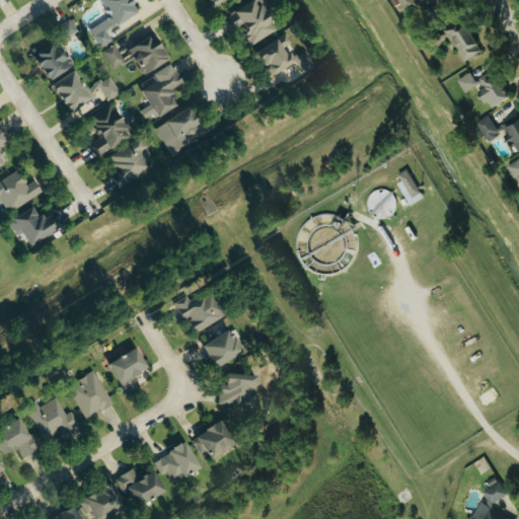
[(88,29),(99,48),(112,41),(105,30),(137,12),(129,0),(98,0),(109,16),(88,29)]
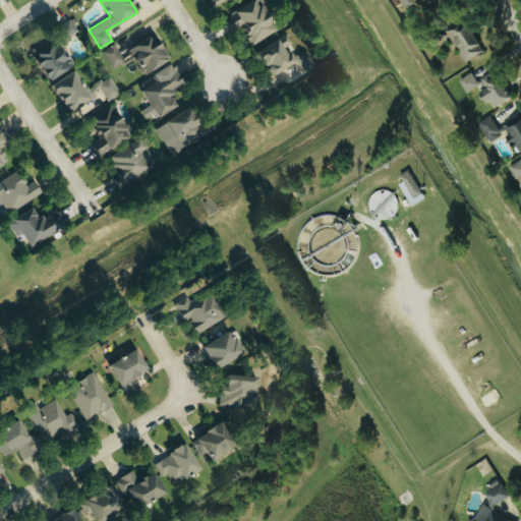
[(250,46),(276,33),(263,7),(269,4),(266,0),(255,0),(224,16),(231,31),(240,25),(250,46)]
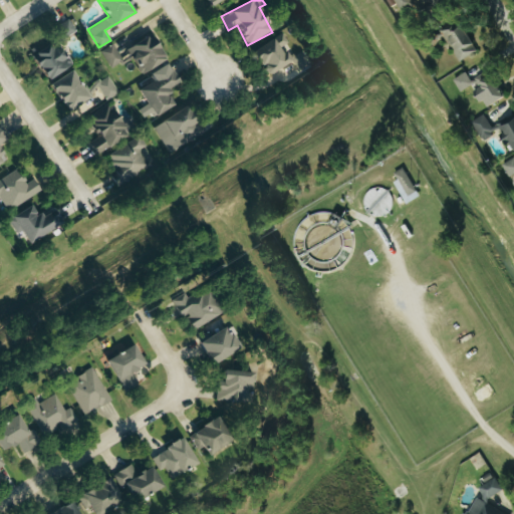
[(396,0),(401,12),(415,7),(411,0),(396,0)]
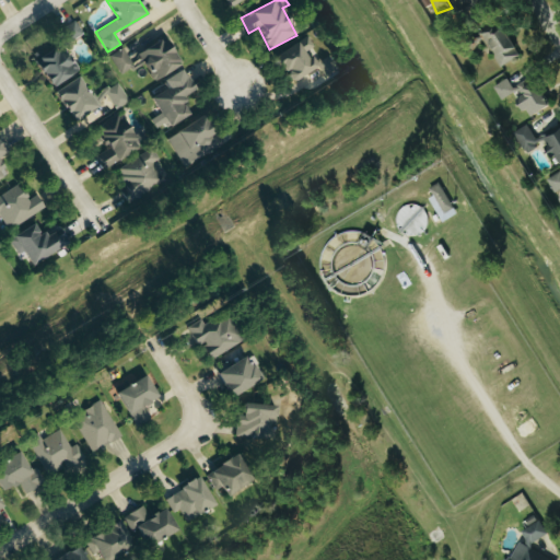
[(456,0),(459,10),(482,2),(480,0),(456,0)]
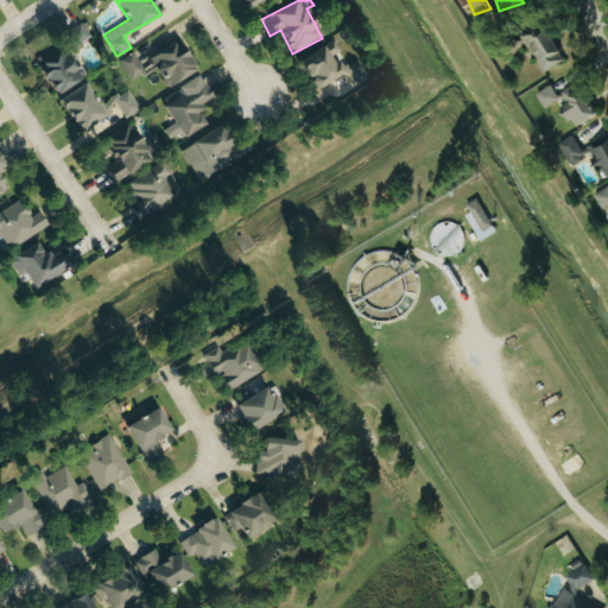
[(70,49),(89,36),(80,21),(61,33),(70,49)]
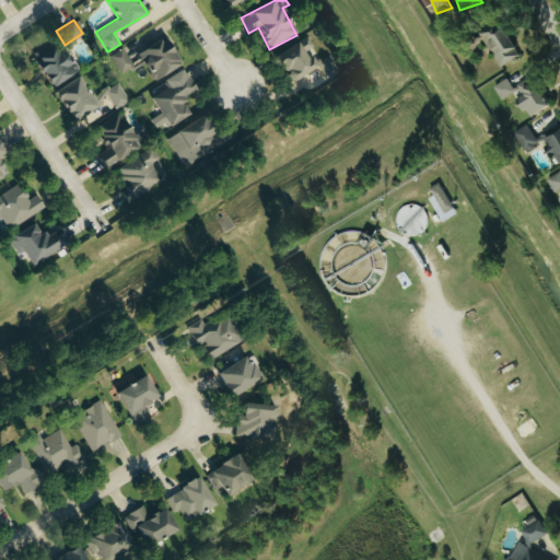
[(482,32),(499,68),(520,58),(503,22),(482,32)]
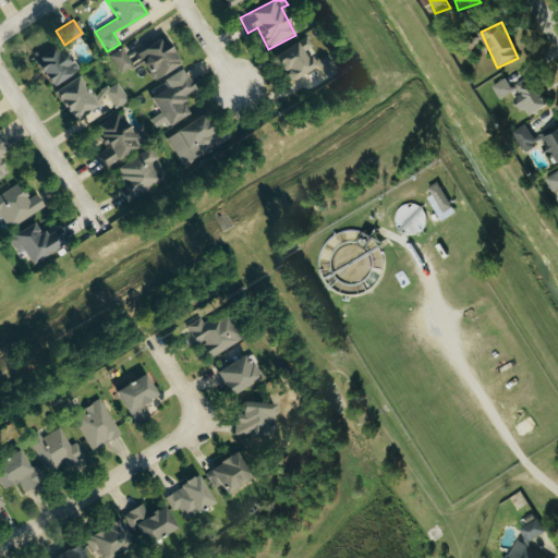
[(137,52),(154,81),(180,65),(165,37),(137,52)]
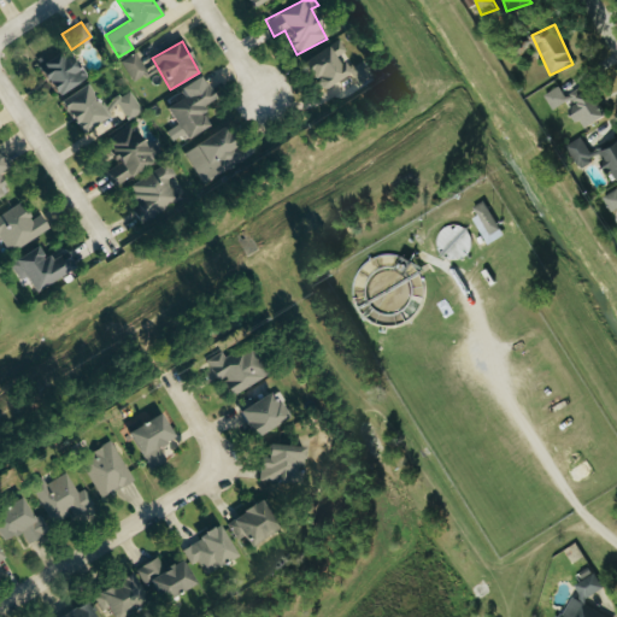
[(347,69),(341,57),(346,54),(339,41),(303,60),(318,90),(351,74),(357,84),(371,76),(363,60),(347,69)]
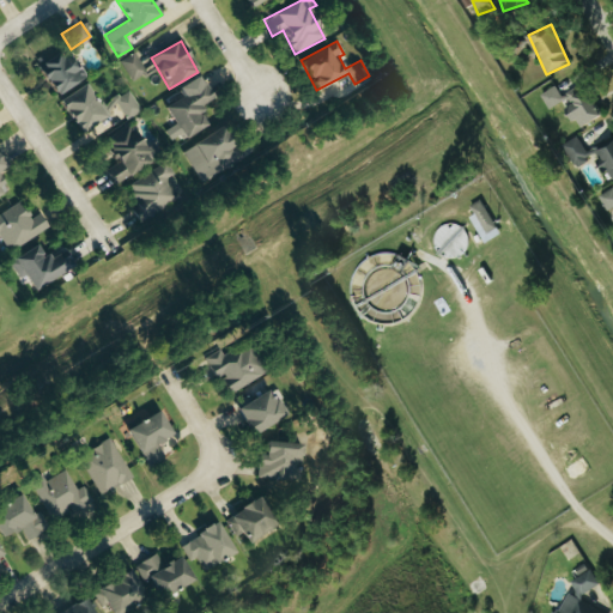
[(36,65),(56,96),(84,78),(64,47),(36,65)]
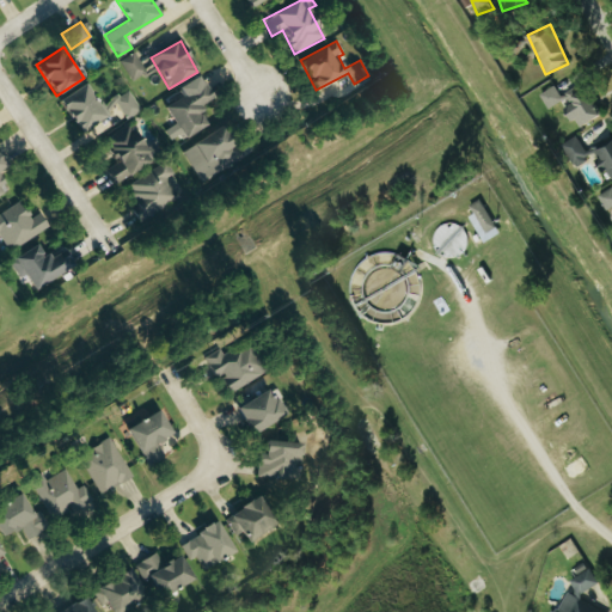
[(129,80),(145,73),(136,53),(120,60),(129,80)]
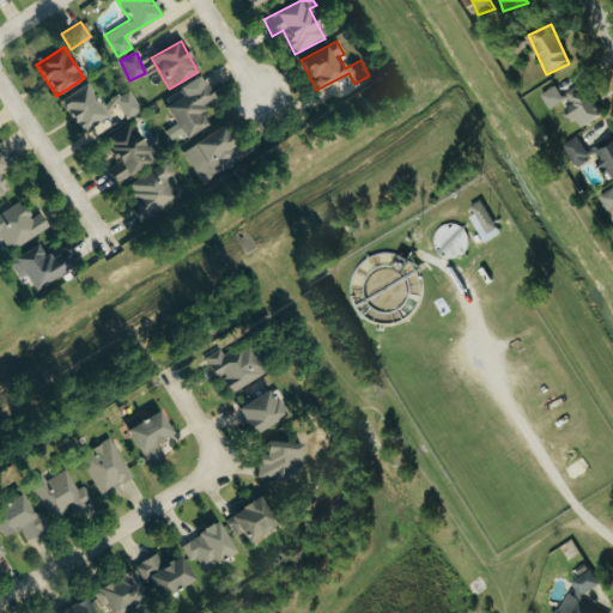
[(207,125),(198,107),(212,98),(199,76),(177,87),(182,96),(164,107),(171,119),(167,121),(178,143),(207,125)]
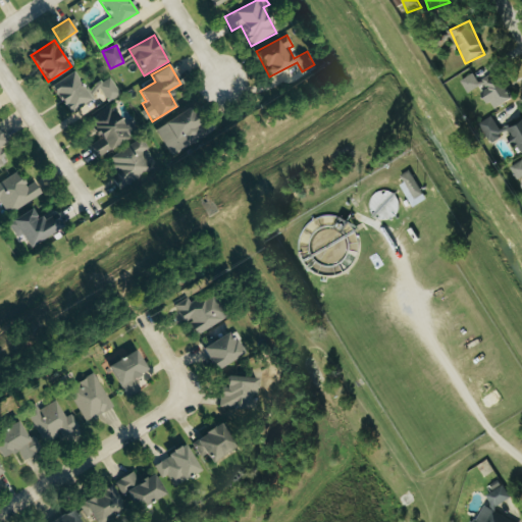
[(91,99),(72,70),(50,86),(68,113),(91,99)]
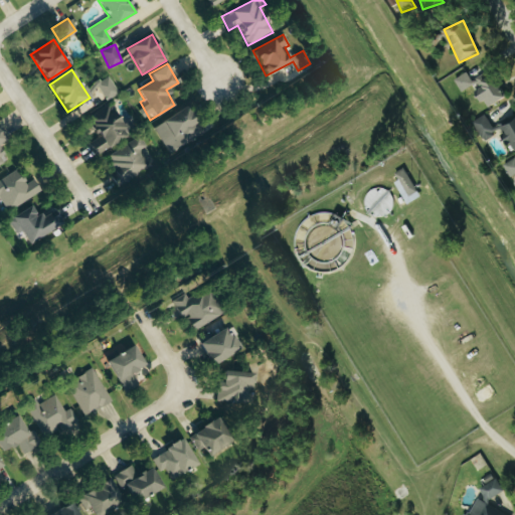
[(462,93),(474,86),(487,108),(505,98),(489,71),(473,80),(467,72),(455,79),(462,93)]
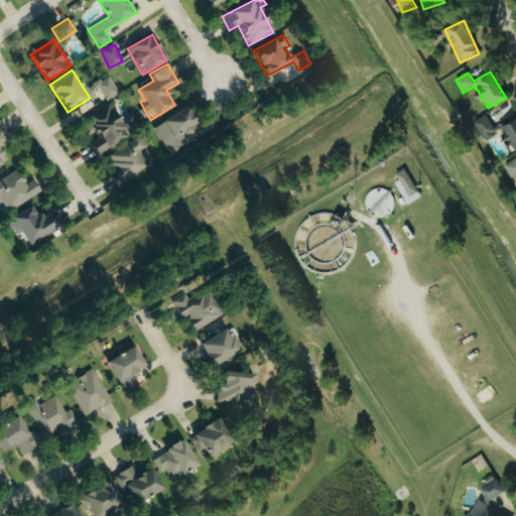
[(107,101),(119,94),(109,76),(89,88),(93,94),(101,90),(107,101)]
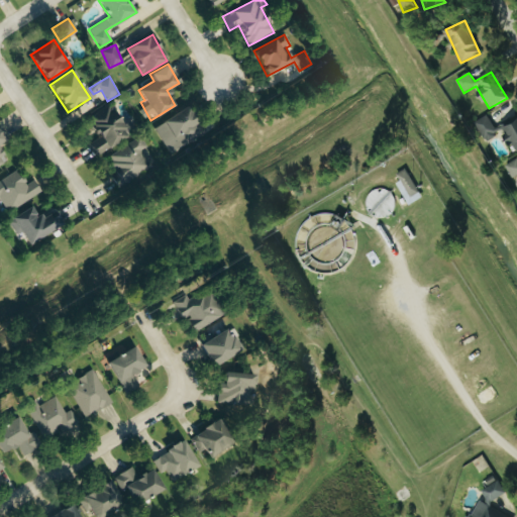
[(89,144),(97,157),(136,129),(130,121),(123,125),(108,104),(86,120),(98,138),(89,144)]
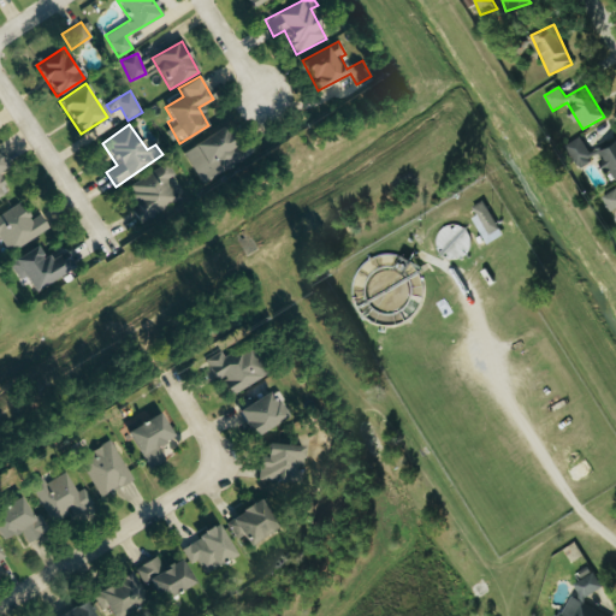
[(243,158),(223,126),(183,152),(203,184),(243,158)]
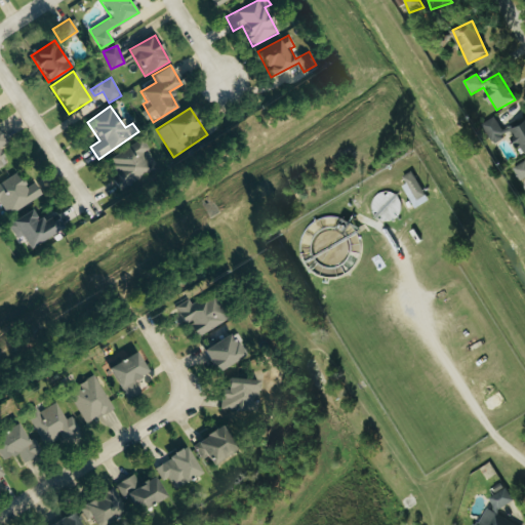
[(507,135),(495,117),(482,124),(493,143),(507,135)]
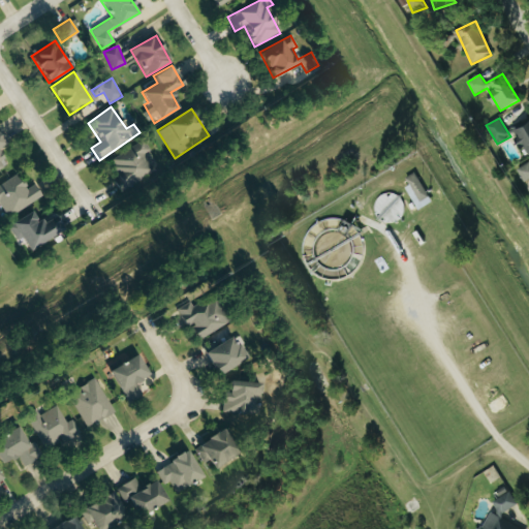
[(528,152),(528,120),(514,126),(522,147),(525,146),(527,153),(528,152)]
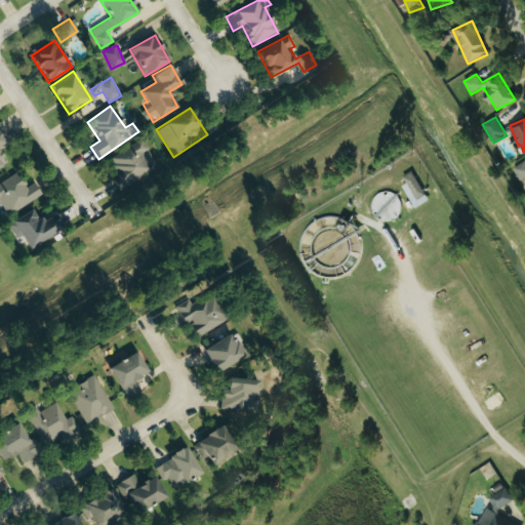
[(109,159),(118,175),(113,178),(118,189),(158,166),(142,139),(109,159)]
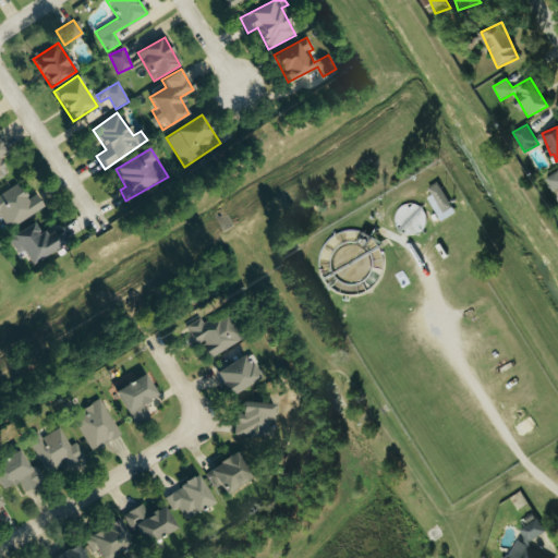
[(557,190),(557,171),(546,179),(555,193),(557,190)]
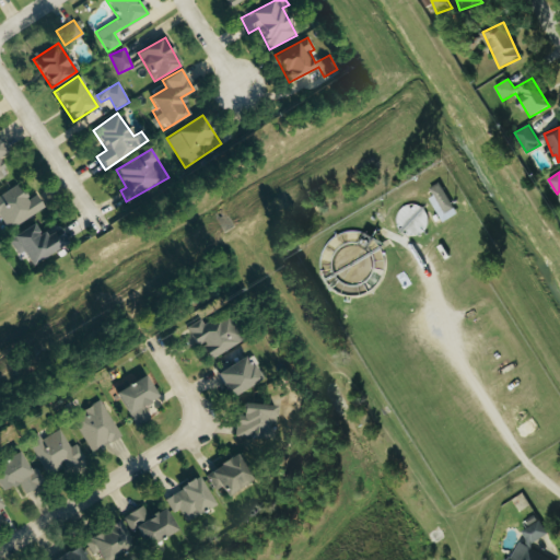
[(442,222),(457,216),(443,183),(428,189),(442,222)]
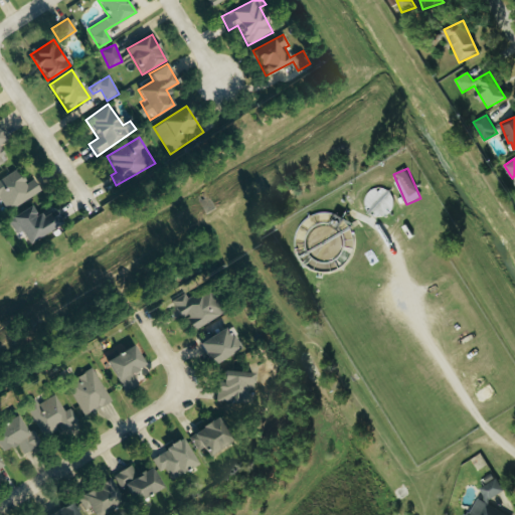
[(0,179),(0,197),(7,211),(41,192),(33,179),(25,184),(17,170),(0,179)]
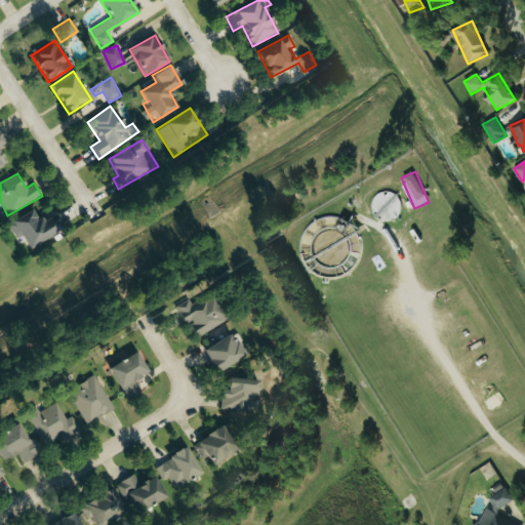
[(7,223),(15,239),(22,236),(28,248),(63,229),(54,214),(39,223),(32,209),(7,223)]
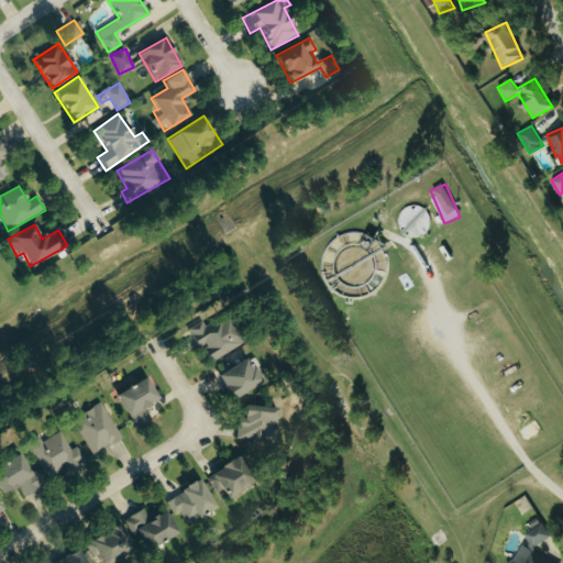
[(209,363),(246,343),(230,315),(207,328),(202,321),(190,328),(209,363)]
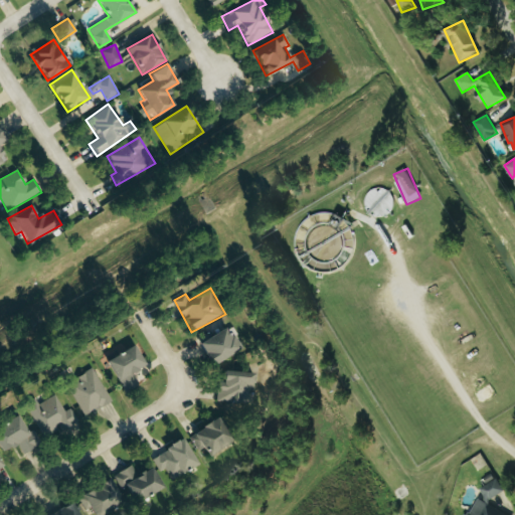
[(199,343),(212,365),(240,349),(227,327),(199,343)]
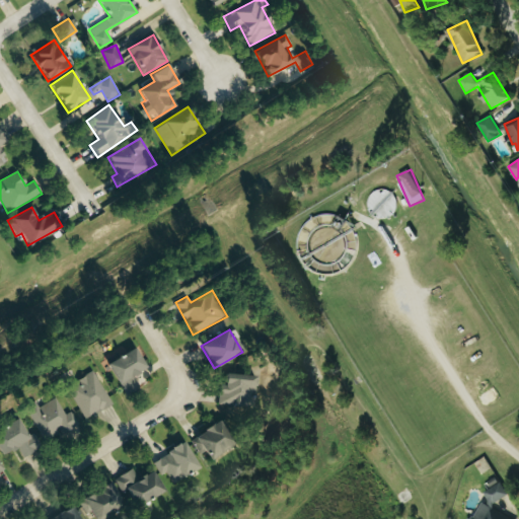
[(108,362),(125,394),(139,387),(134,375),(146,369),(136,349),(108,362)]
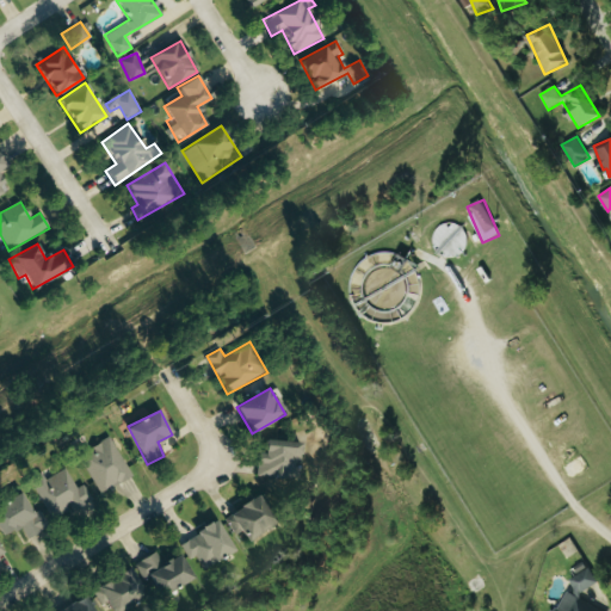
[(130,479),(113,438),(80,452),(97,493),(130,479)]
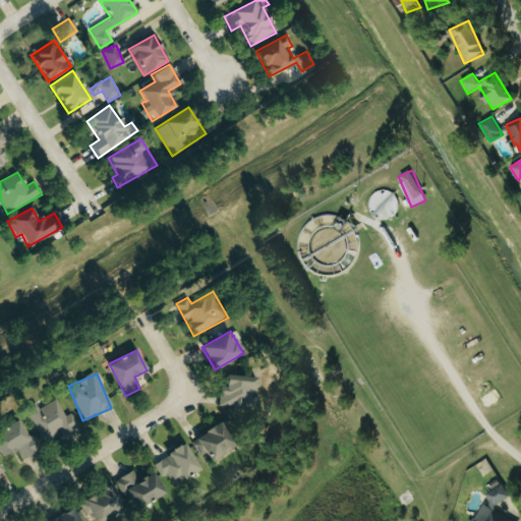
[(225,387),(220,387),(219,403),(254,406),(256,378),(226,374),(225,387)]
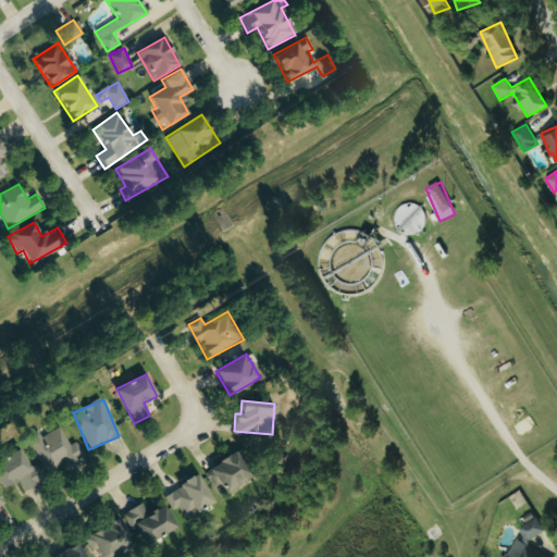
[(41,436),(38,430),(27,436),(47,472),(65,462),(66,466),(84,456),(76,442),(70,445),(60,426),(41,436)]
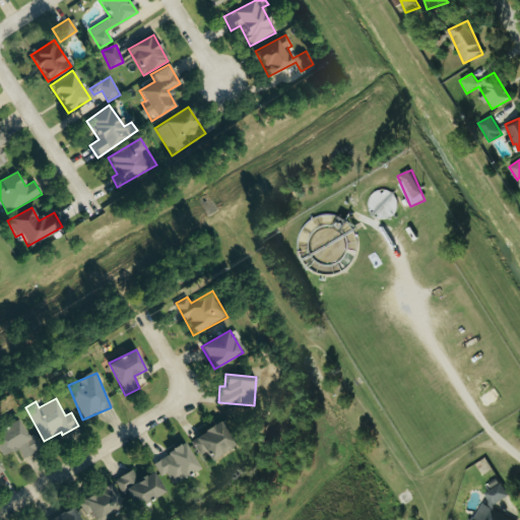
[(23,458),(42,449),(35,434),(27,438),(19,420),(0,429),(0,454),(1,456),(18,447),(23,458)]
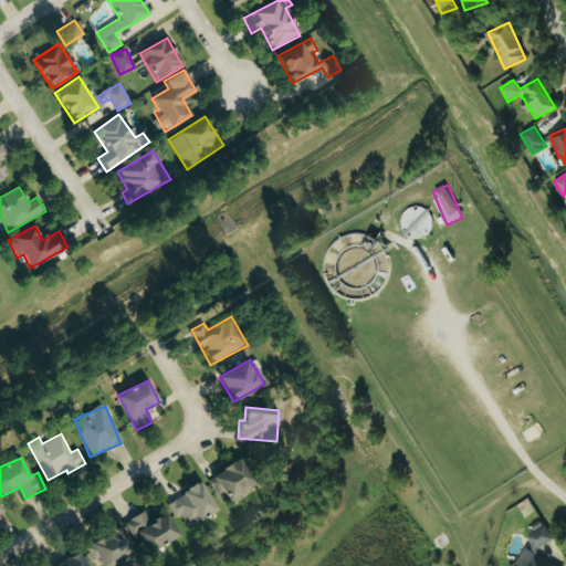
[(223,493),(228,501),(257,484),(241,458),(207,478),(218,496),(223,493)]
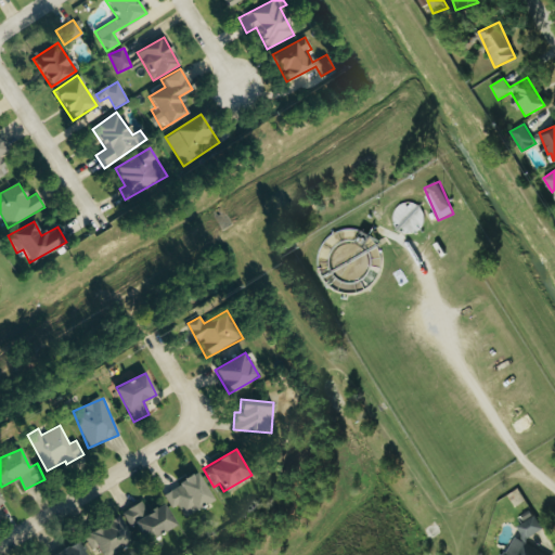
[(163,492),(171,508),(178,505),(184,517),(213,501),(197,474),(163,492)]
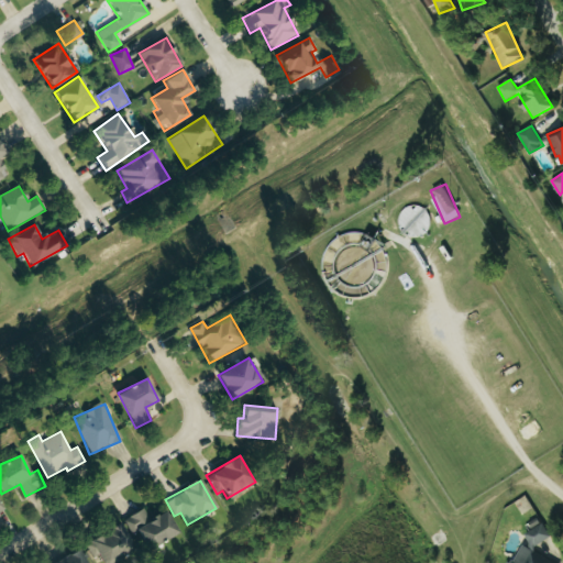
[(176,533),(166,510),(147,519),(144,510),(124,519),(132,536),(139,533),(145,548),(176,533)]
